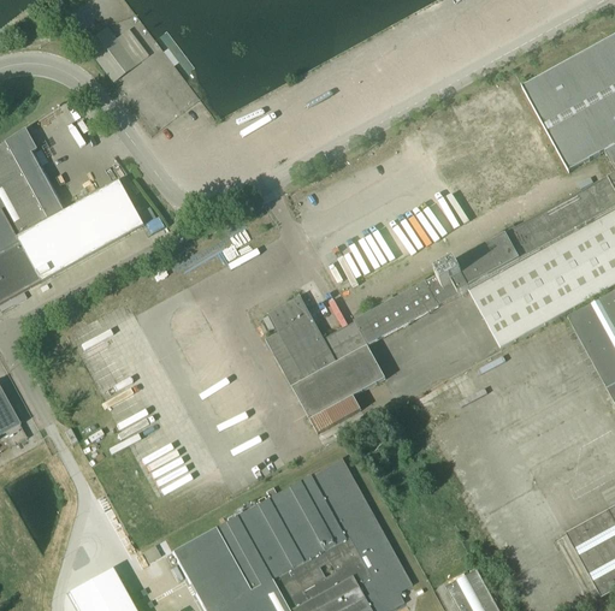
[(89,0),(101,21),(114,15),(105,0),(89,0)]
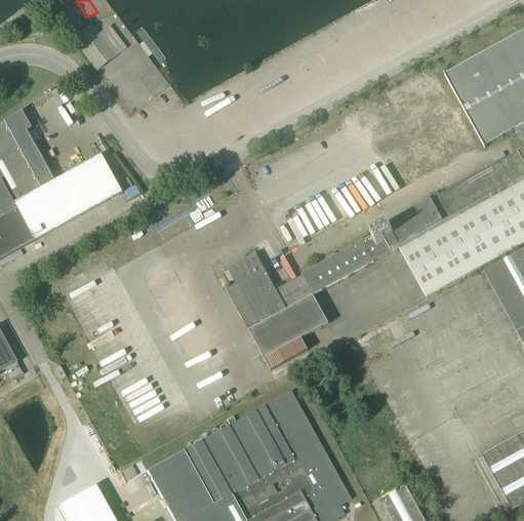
[(94,35),(86,25),(77,32),(73,35),(81,45),(97,67),(116,53),(98,31),(94,35)]
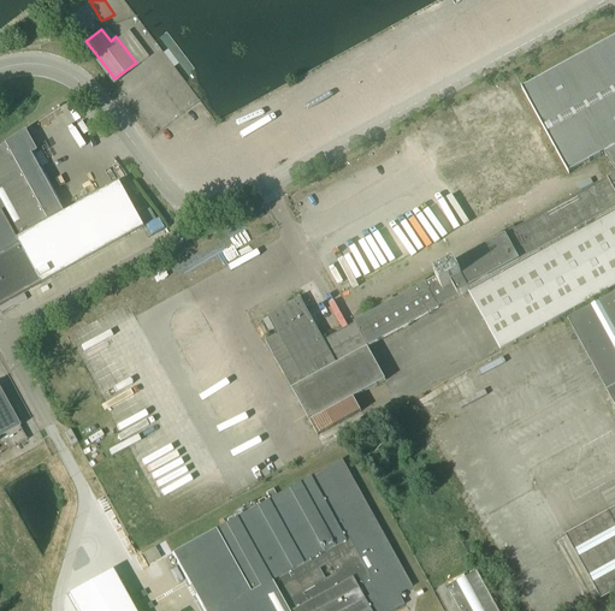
[(0,302),(41,280),(143,224),(118,179),(65,208),(65,207),(66,206),(48,173),(47,173),(48,175),(45,177),(39,166),(43,164),(35,148),(37,147),(25,126),(0,142),(0,302)]
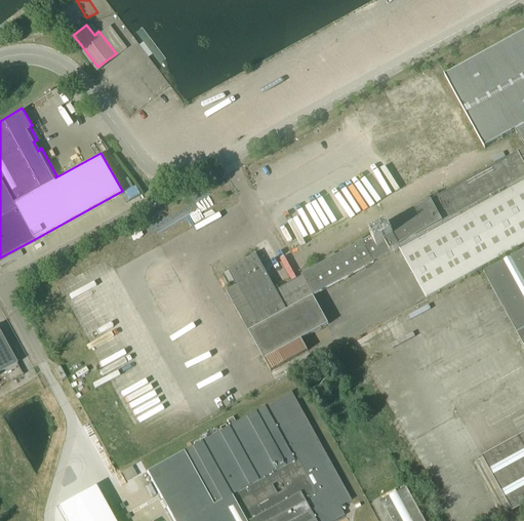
[(0,384),(24,371),(0,327),(0,384)]
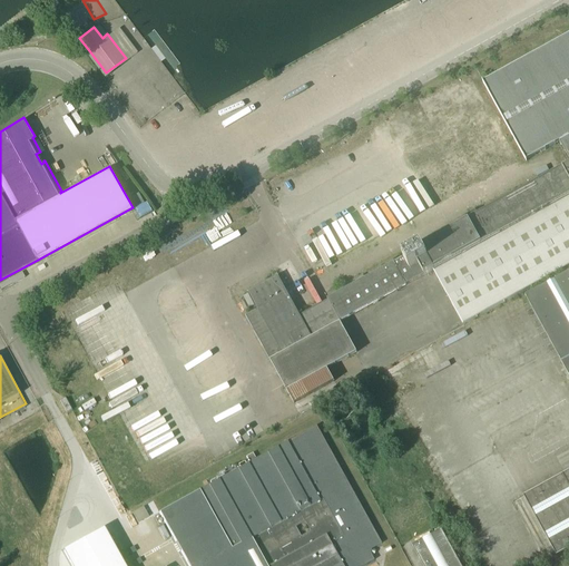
[(66,394),(61,397),(68,409),(72,406),(66,394)]
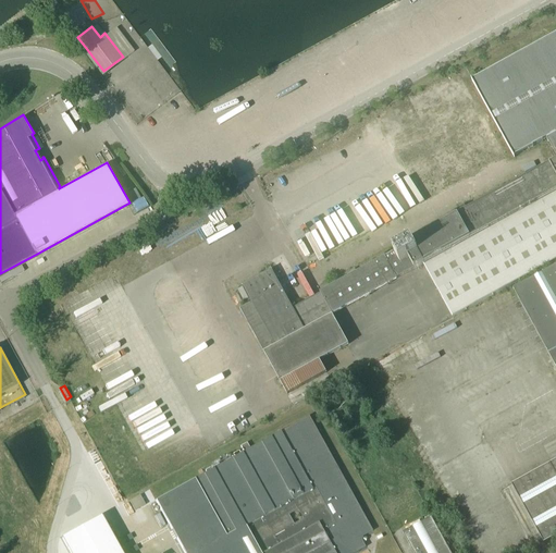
[(157,498),(187,552),(348,552),(366,543),(360,535),(373,527),(309,413),(281,428),(157,498)]
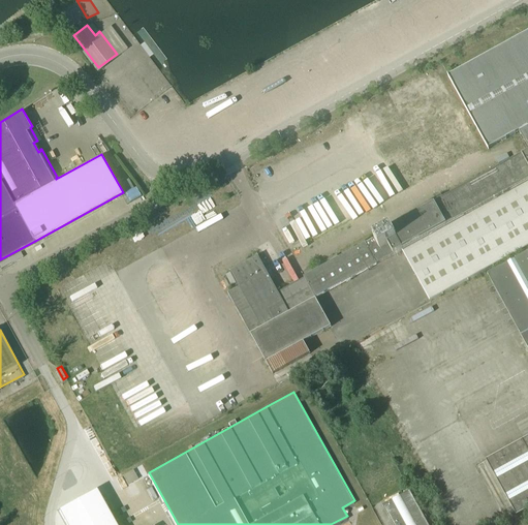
[(527,431),(487,451),(508,498),(527,489),(527,431)]
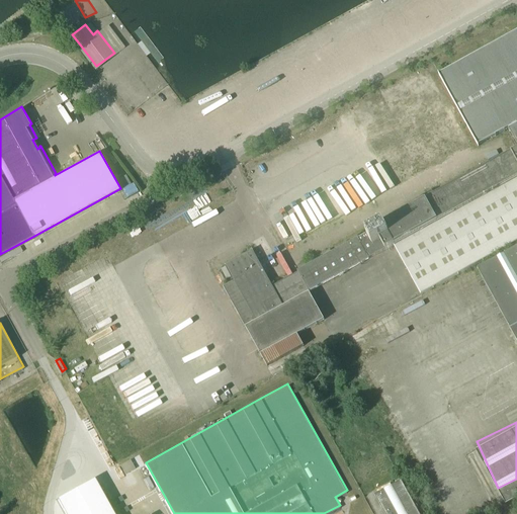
[(59,496),(59,497),(68,513),(114,513),(94,477),(59,496)]
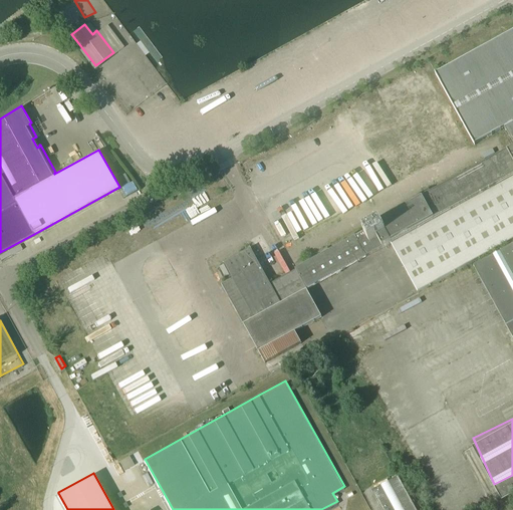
[(385,509),(419,509),(399,473),(372,487),(385,509)]
